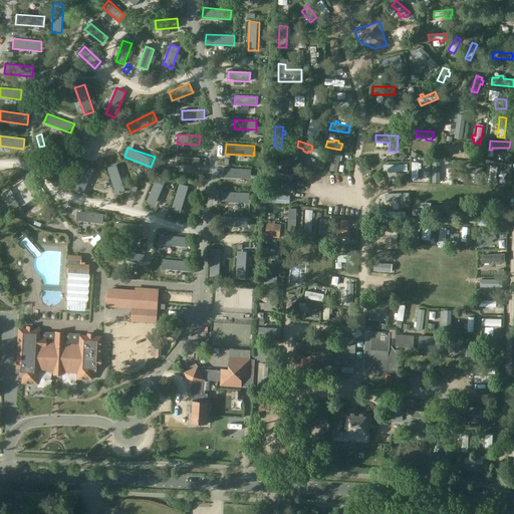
[(71,150),(44,160),(48,169),(74,159),(71,150)]
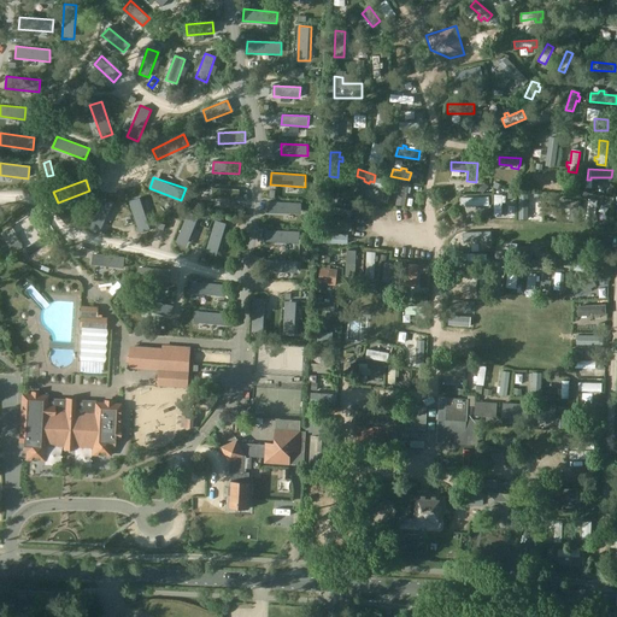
[(404,206),(407,186),(400,183),(395,205),(404,206)]
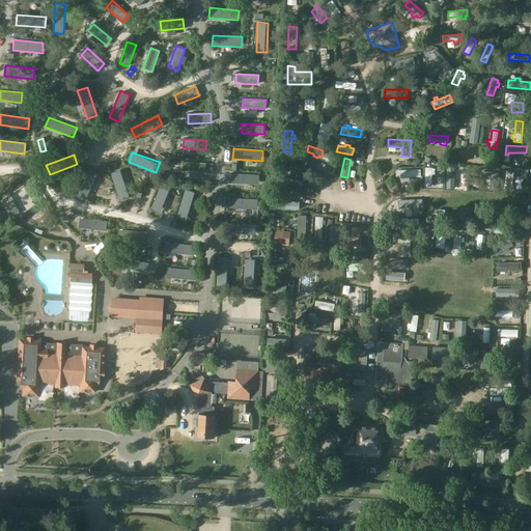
[(185,161),(185,170),(207,171),(207,162),(185,161)]
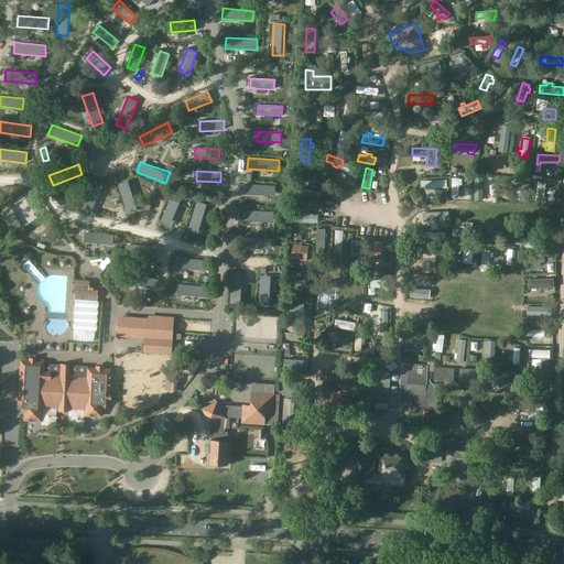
[(93,181),(79,209),(89,214),(102,185),(93,181)]
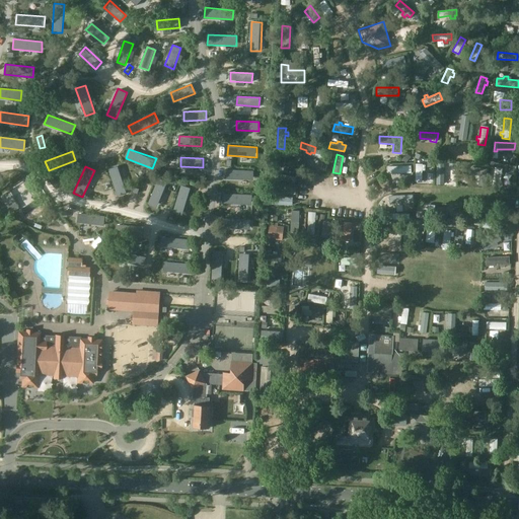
[(129,194),(119,166),(109,169),(119,197),(129,194)]
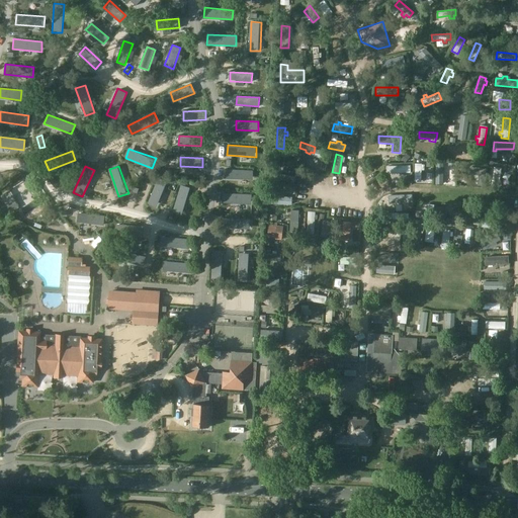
[(470,174),(479,175),(478,185),(485,187),(488,169),(471,167),(470,174)]
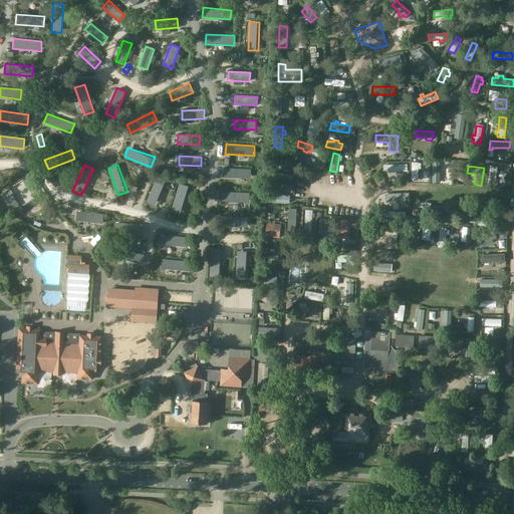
[(491,166),(488,183),(495,185),(498,167),(491,166)]
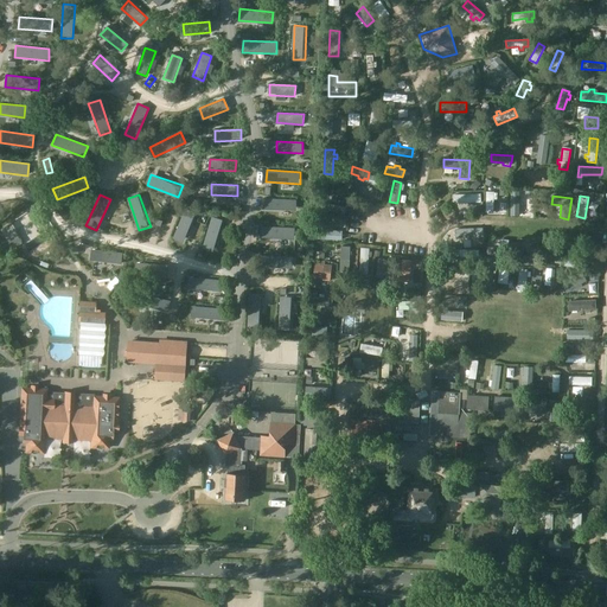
[(296,200),(263,199),(262,210),(296,212),(296,200)]
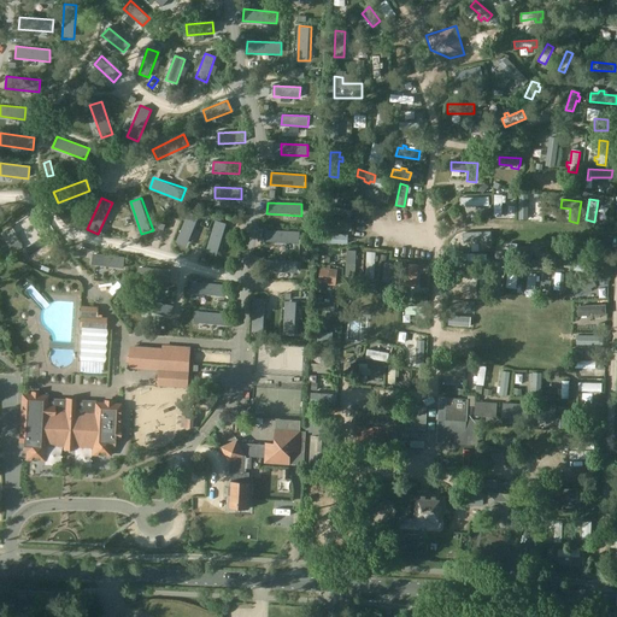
[(325,209),(324,216),(351,219),(352,212),(325,209)]
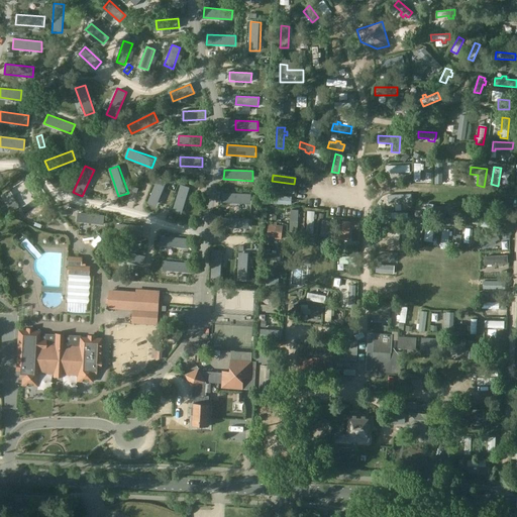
[(158,177),(147,204),(158,207),(167,180),(158,177)]
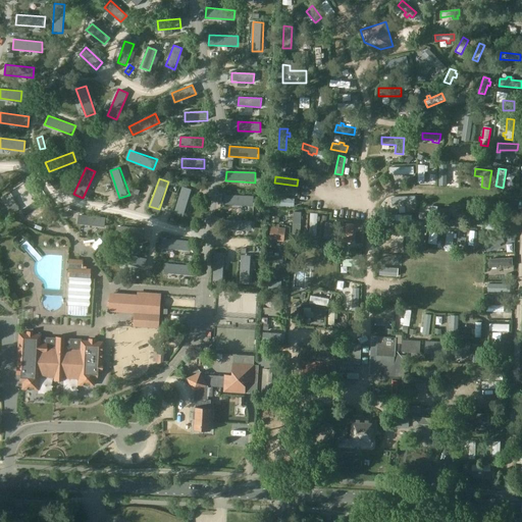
[(22,216),(38,206),(22,180),(7,191),(8,192),(0,197),(0,198),(9,214),(18,209),(22,216)]
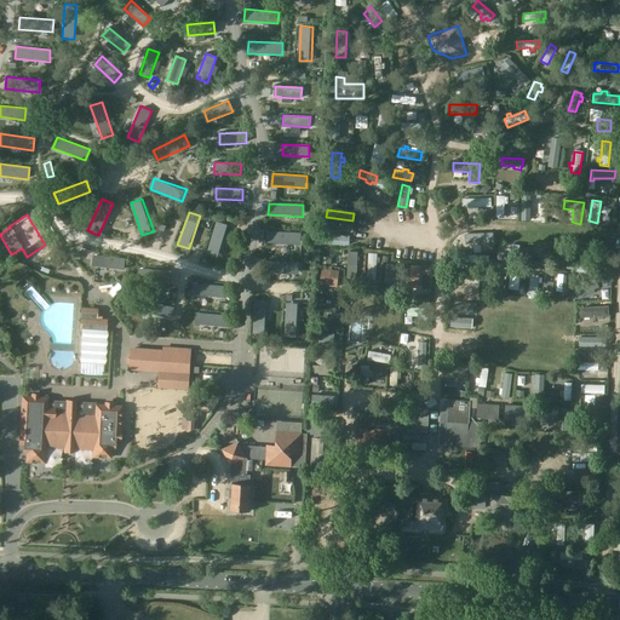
[(217,222),(206,254),(217,258),(228,225),(217,222)]
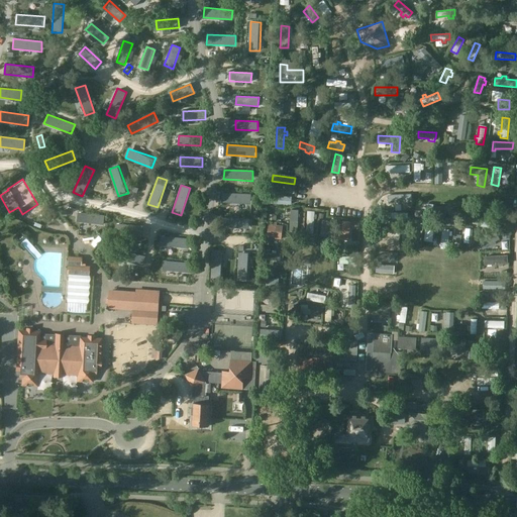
[(253,196),(224,194),(224,204),(252,205),(253,196)]
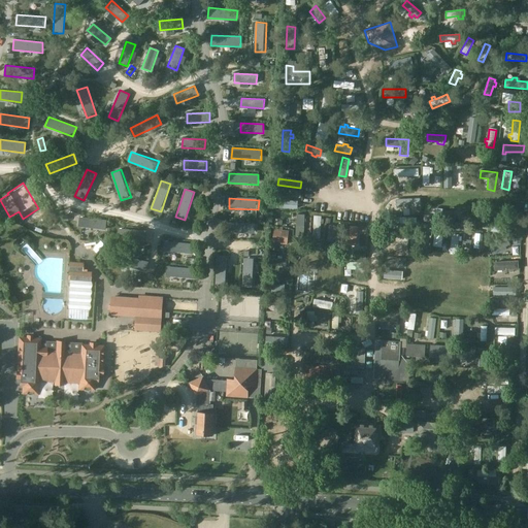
[(276,198),(276,206),(294,207),(295,201),(282,201),(283,198),(276,198)]
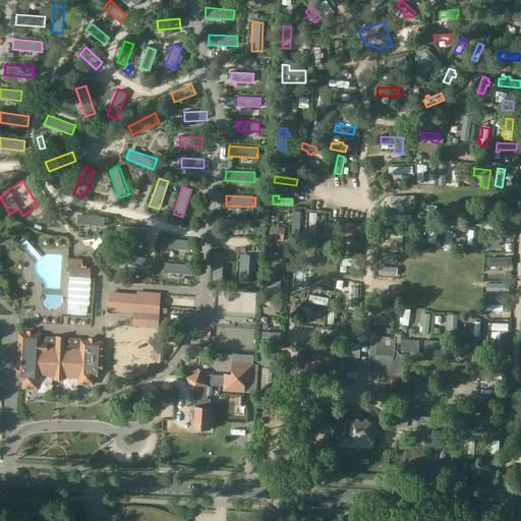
[(409,195),(393,197),(393,203),(404,203),(404,205),(408,204),(408,201),(409,201),(409,195)]
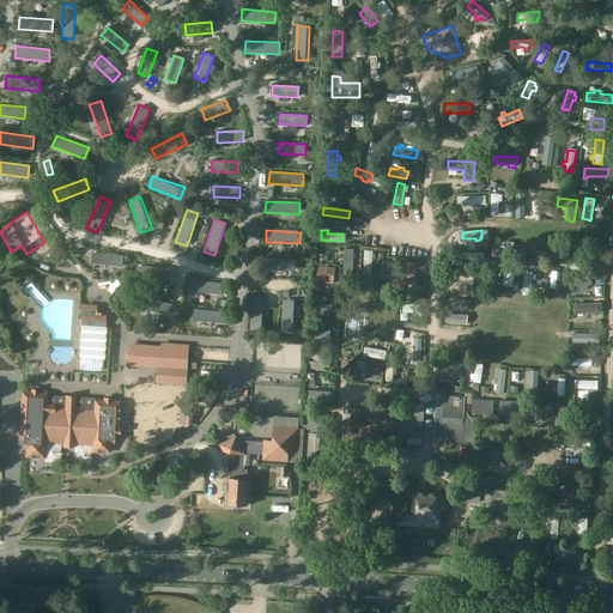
[(503,258),(502,262),(505,262),(504,266),(511,267),(514,244),(507,243),(505,258),(503,258)]
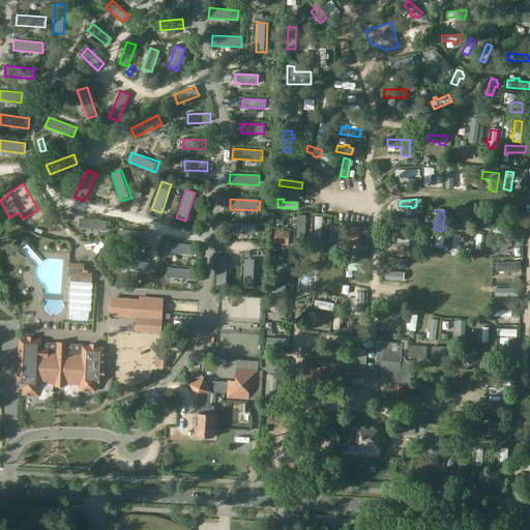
[(455,232),(470,232),(470,211),(463,211),(463,225),(455,225),(455,232)]
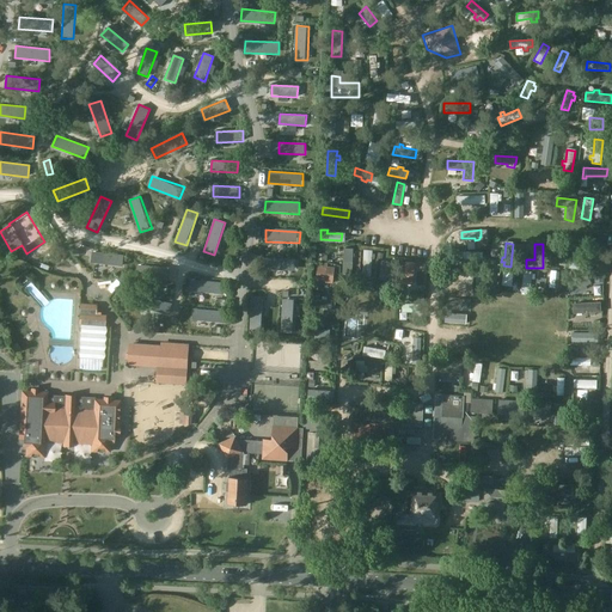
[(343,261),(342,274),(352,274),(353,261),(353,249),(344,249),(343,261)]
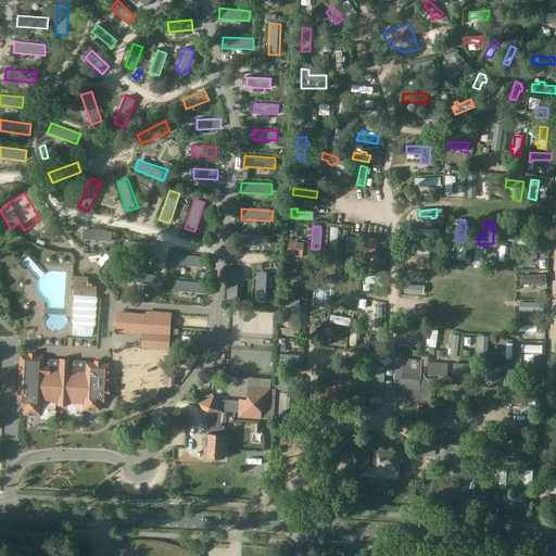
[(114,230),(83,227),(81,239),(112,242),(114,230)]
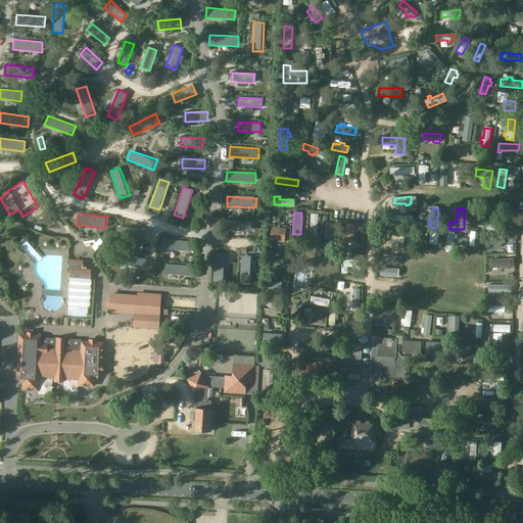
[(311,214),(310,236),(317,237),(318,214),(311,214)]
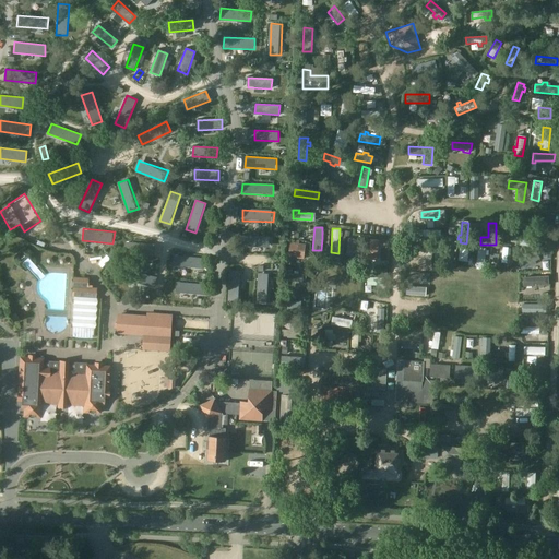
[(270,236),(239,234),(239,245),(269,247),(270,236)]
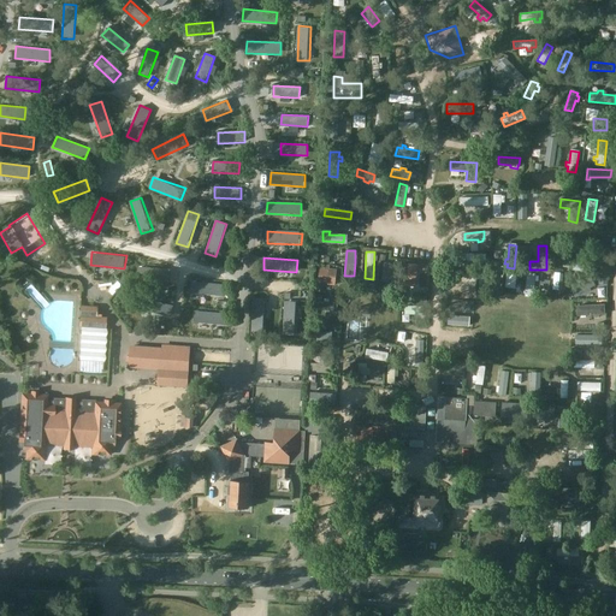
[(574,261),(573,270),(594,271),(594,262),(582,262),(582,259),(578,259),(578,261),(574,261)]
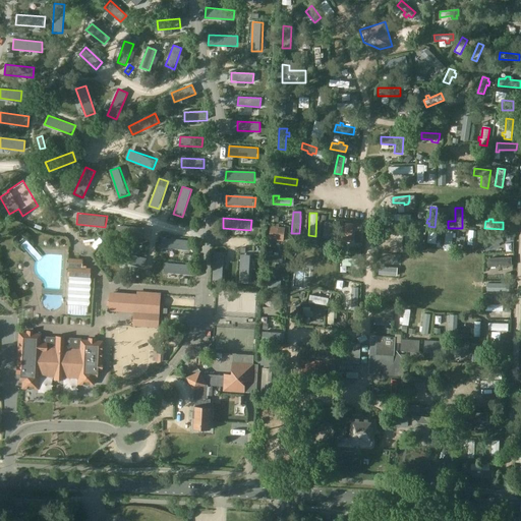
[(340,225),(325,222),(323,237),(338,240),(340,225)]
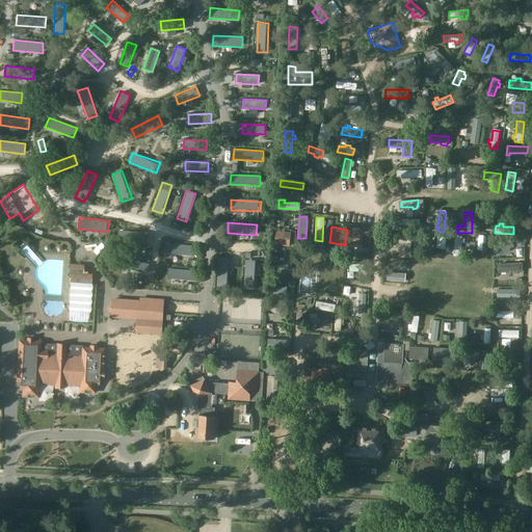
[(149,233),(120,230),(118,240),(148,242),(149,233)]
